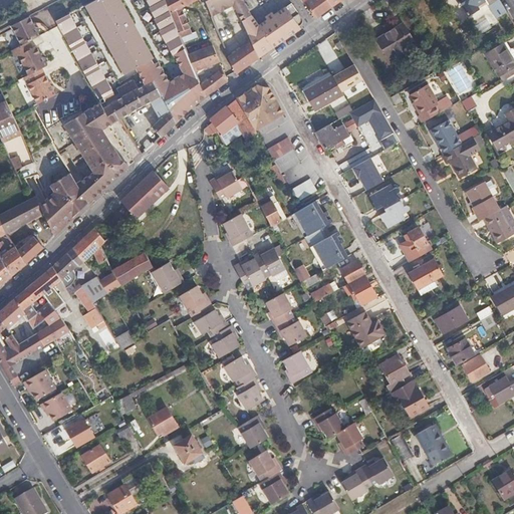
[(166,0),(172,12),(182,7),(195,0),(166,0)]
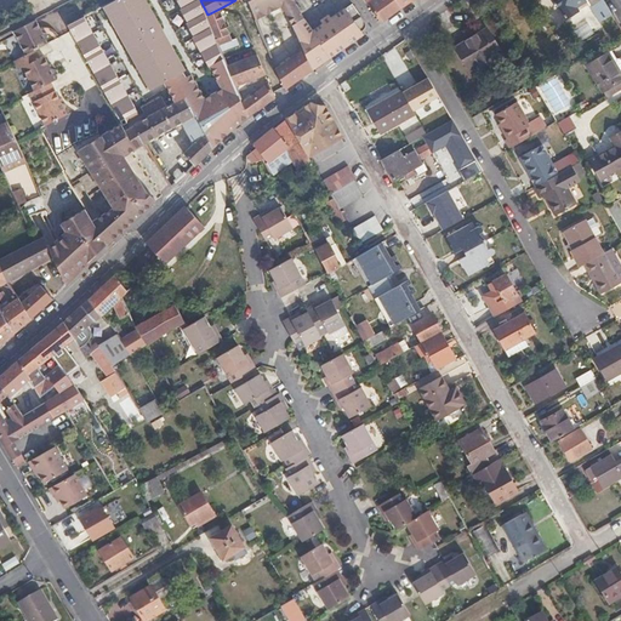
[(246,0),(255,20),(280,6),(289,0),(246,0)]
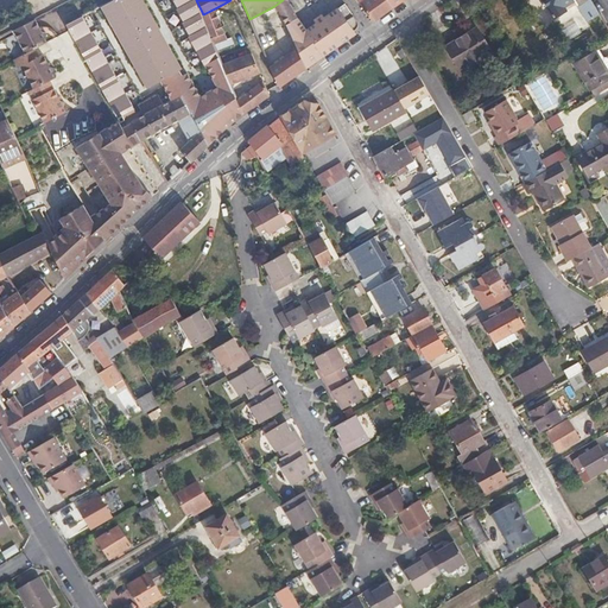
[(283,23),(297,17),(286,0),(283,0),(274,6),(283,23)]
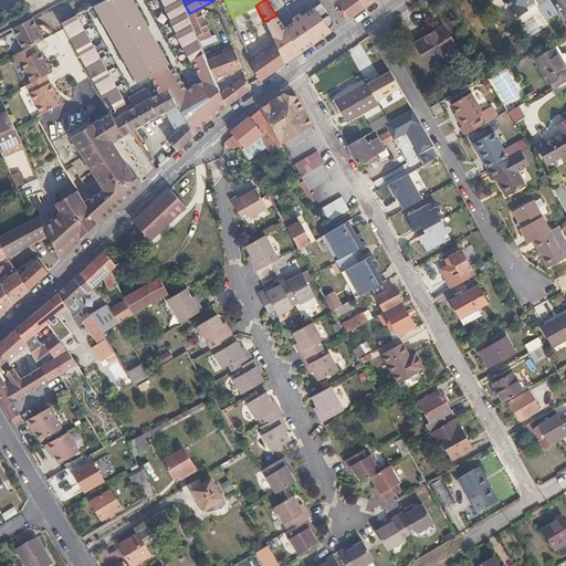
[(360,12),(366,7),(362,0),(333,0),(335,3),(348,21),(360,12)]
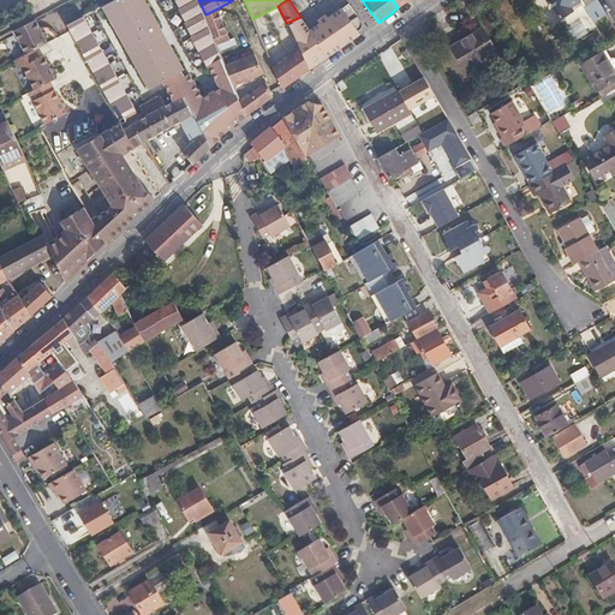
[(549,0),(559,17),(572,10),(571,9),(580,3),(584,7),(597,0),(549,0)]
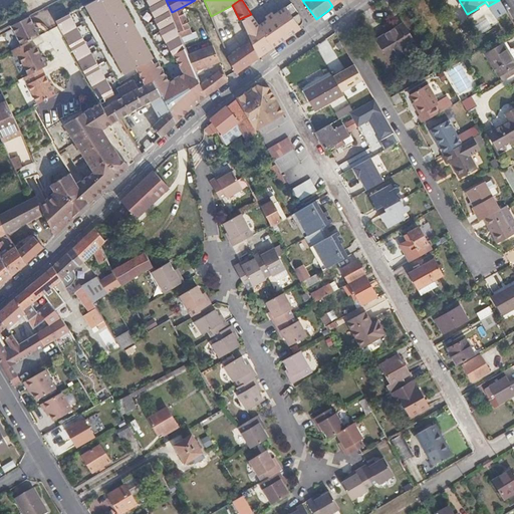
[(169,10),(164,1),(150,9),(154,18),(169,10)]
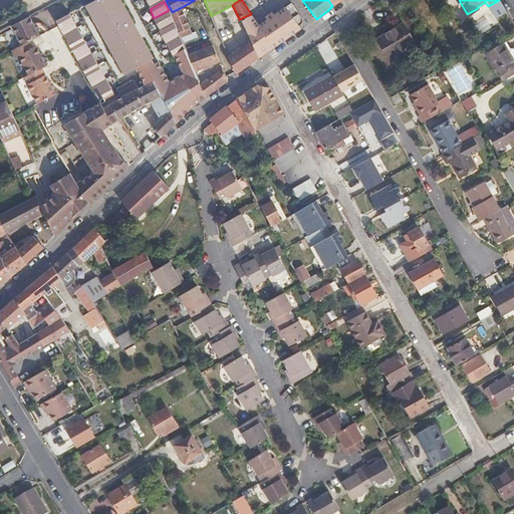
[(271,50),(292,36),(293,30),(300,25),(301,22),(294,9),(292,6),(257,25),(251,14),(239,19),(251,41),(252,43),(260,58),(271,50)]
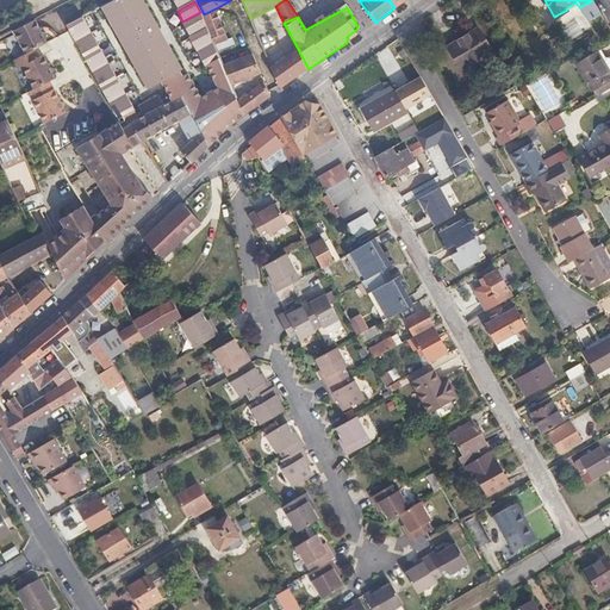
[(216,8),(204,14),(215,42),(216,44),(228,39),(216,8)]
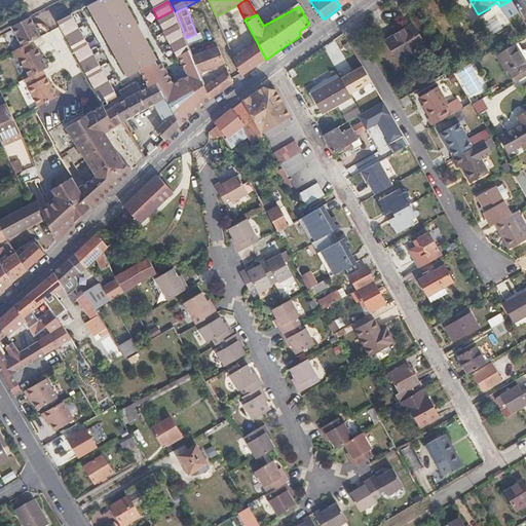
[(31,16),(13,26),(24,44),(31,41),(41,36),(39,31),(40,28),(37,28),(34,23),(31,16)]
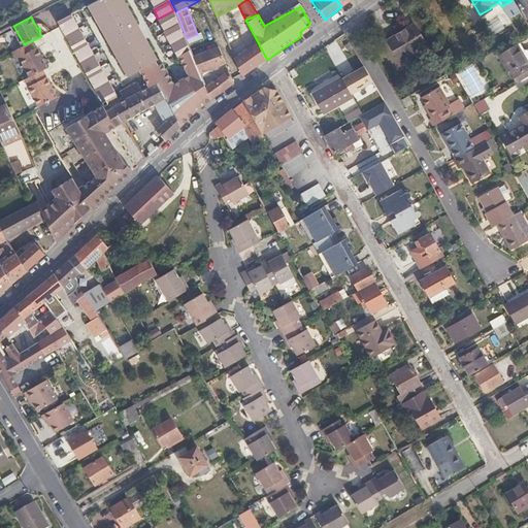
[(415,24),(389,40),(401,59),(427,42),(415,24)]
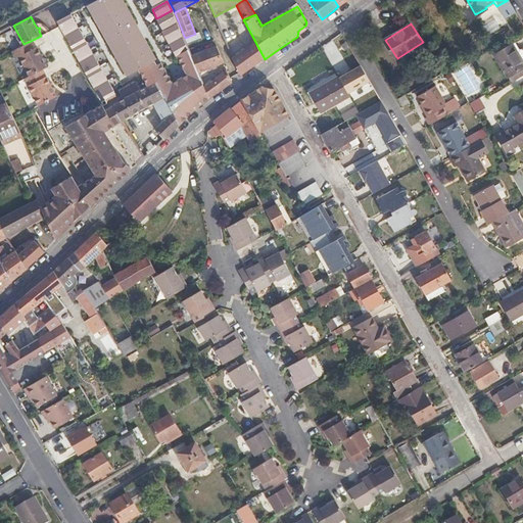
[(192,55),(202,51),(195,34),(185,38),(189,48),(192,55)]
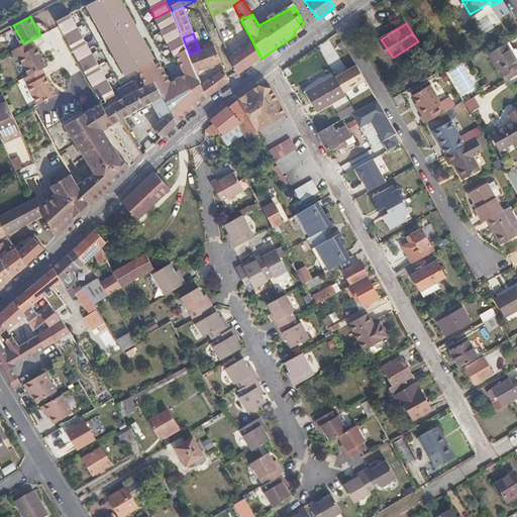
[(127,35),(134,49),(138,47),(131,34),(127,35)]
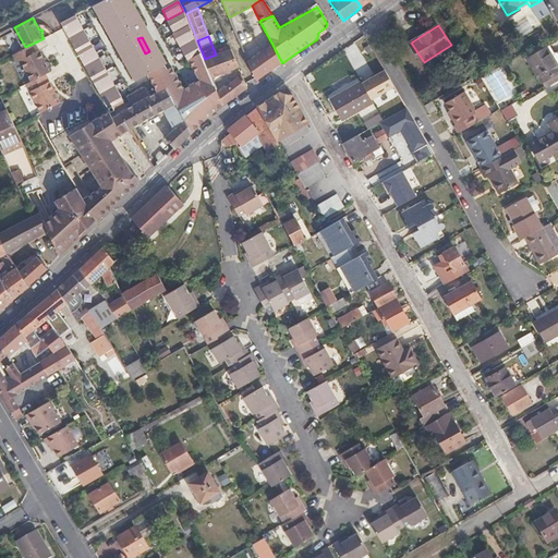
[(197,40),(196,38),(150,65),(155,74),(160,71),(168,86),(177,102),(189,96),(199,89),(204,98),(218,91),(215,80),(213,76),(205,59),(202,51),(197,40)]
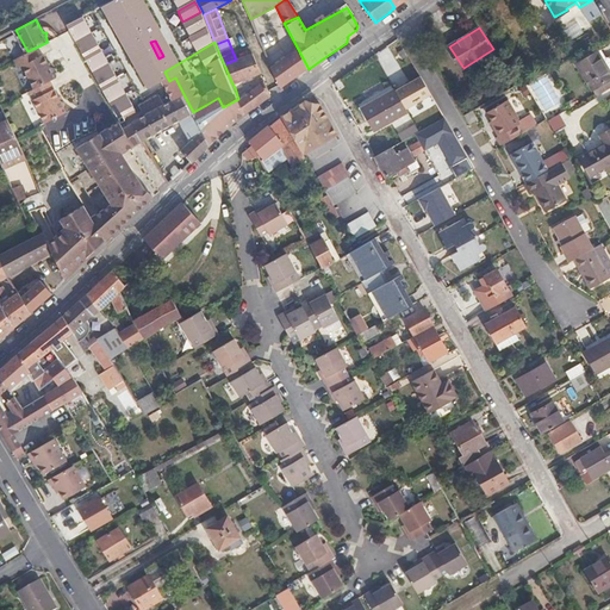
[(268,57),(279,58),(280,48),(269,47),(268,57)]
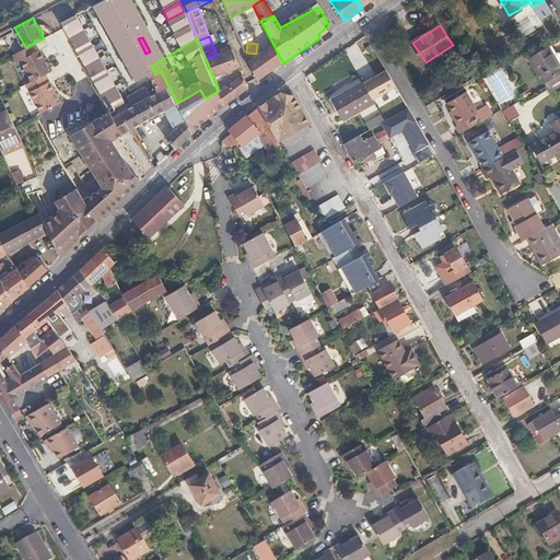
[(33,44),(25,47),(14,54),(18,60),(21,59),(33,79),(28,82),(44,111),(62,101),(60,96),(60,92),(58,92),(54,85),(47,72),(51,69),(49,66),(50,62),(49,60),(47,61),(44,56),(41,49),(37,50),(33,44)]
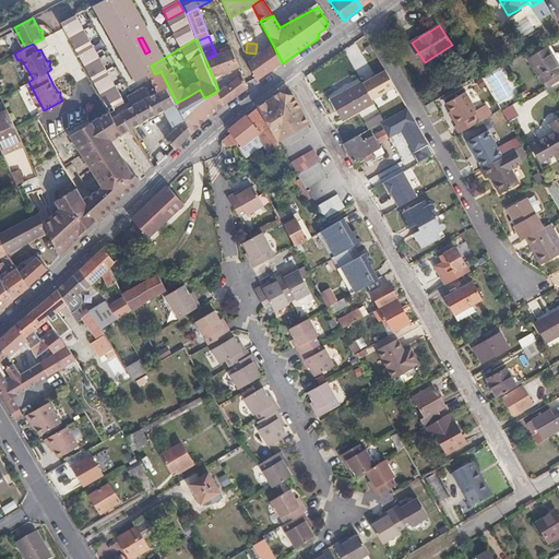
[(258,80),(283,63),(274,47),(273,45),(249,60),(258,80)]
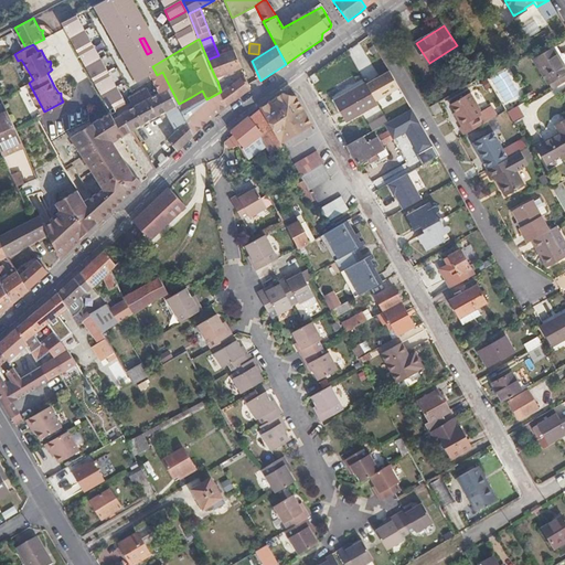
[(215,77),(242,66),(234,49),(219,55),(208,60),(215,77)]
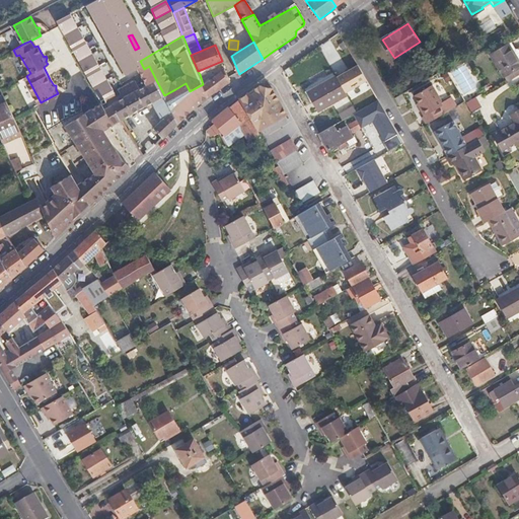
[(512,45),(509,46),(518,62),(518,54),(517,53),(512,45)]
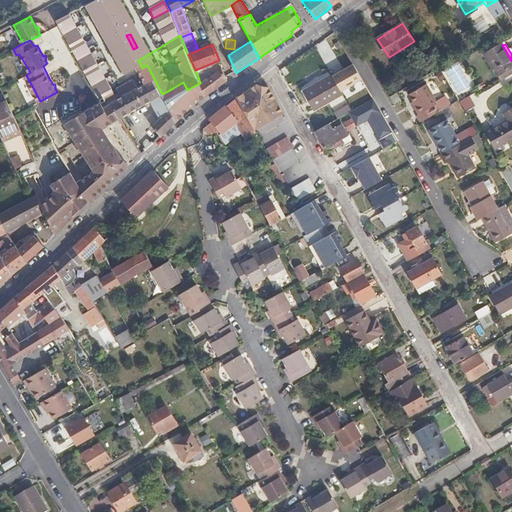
[(501,82),(511,75),(511,61),(502,45),(486,55),(501,82)]
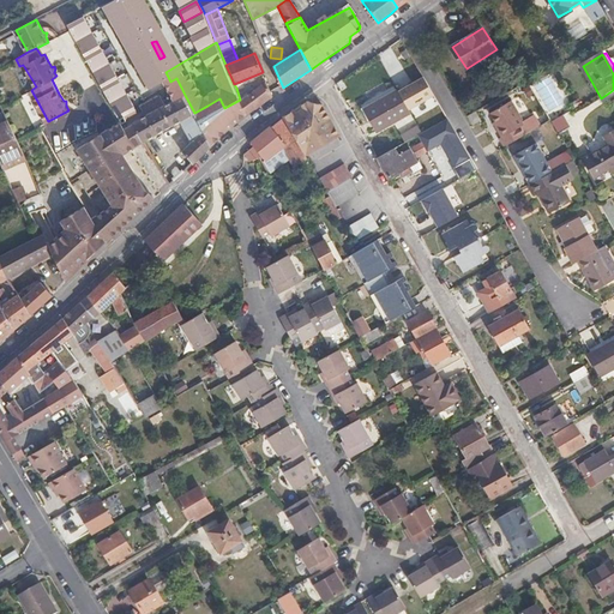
[(274,96),(274,95),(266,80),(240,100),(246,115),(274,96)]
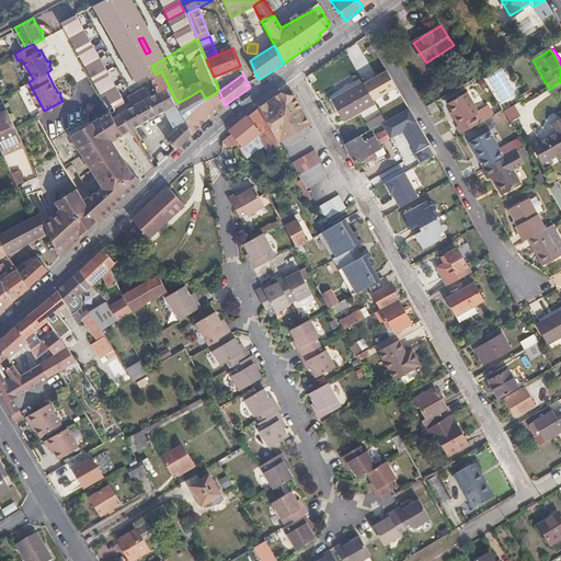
[(362,82),(333,99),(344,118),(374,102),(362,82)]
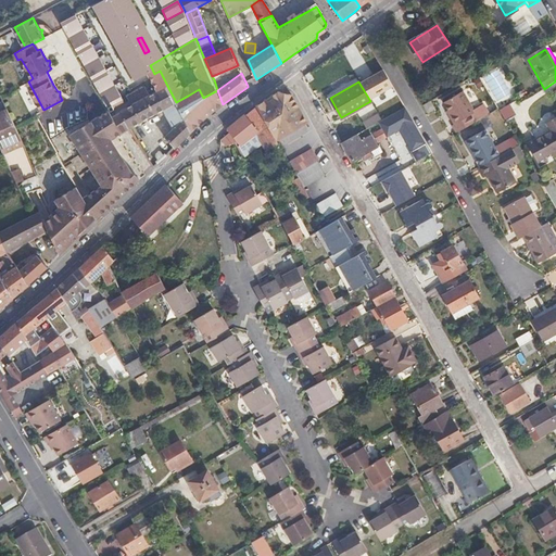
[(177,144),(192,131),(179,110),(176,102),(167,86),(135,103),(134,102),(121,109),(130,127),(164,109),(176,129),(165,138),(174,148),(177,144)]
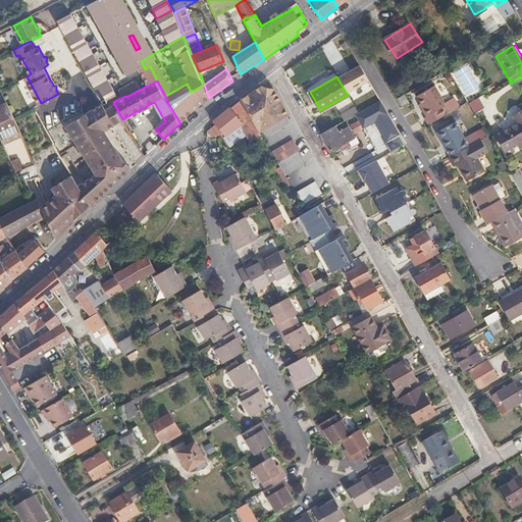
[(249,96),(242,100),(260,132),(290,115),(282,102),(278,104),(275,101),(279,98),(274,88),(262,86),(253,93),(249,96)]
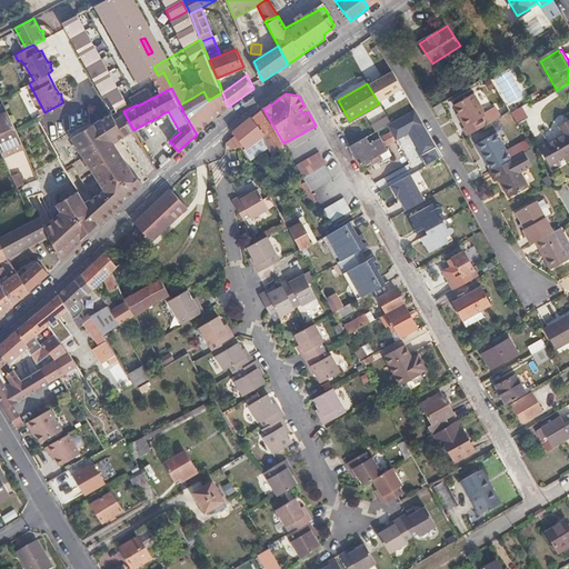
[(416,110),(406,93),(390,101),(400,119),(416,110)]
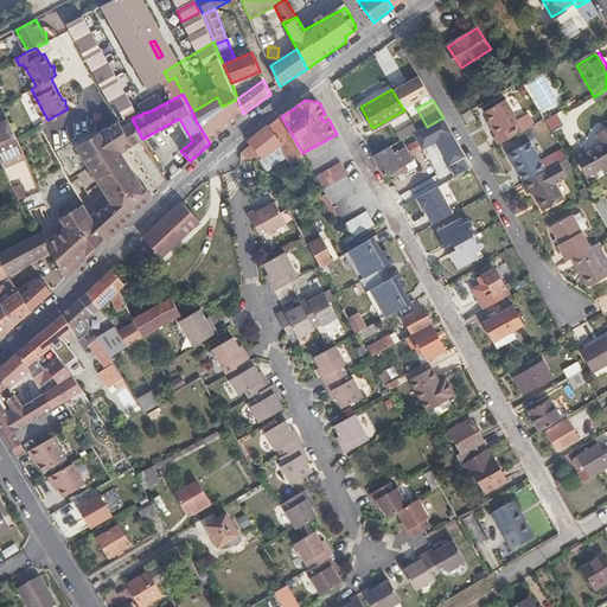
[(494,138),(499,146),(519,135),(515,127),(521,123),(508,100),(487,112),(494,126),(492,128),(497,136),(494,138)]
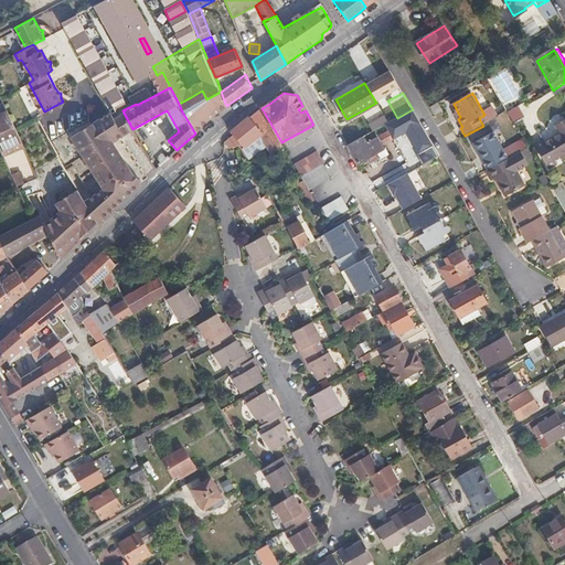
[(195,134),(206,123),(191,97),(179,104),(182,112),(195,134)]
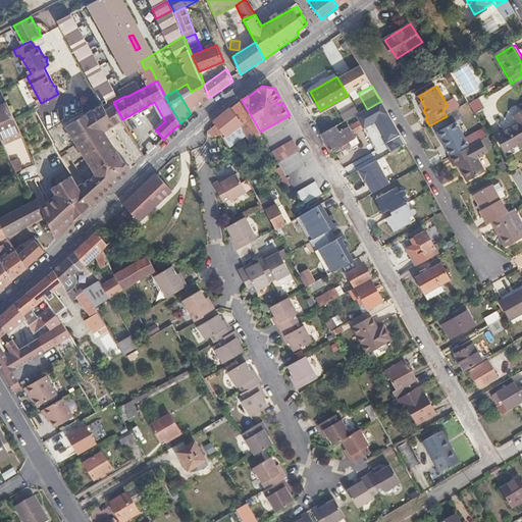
[(406,95),(398,99),(402,107),(410,102),(406,95)]
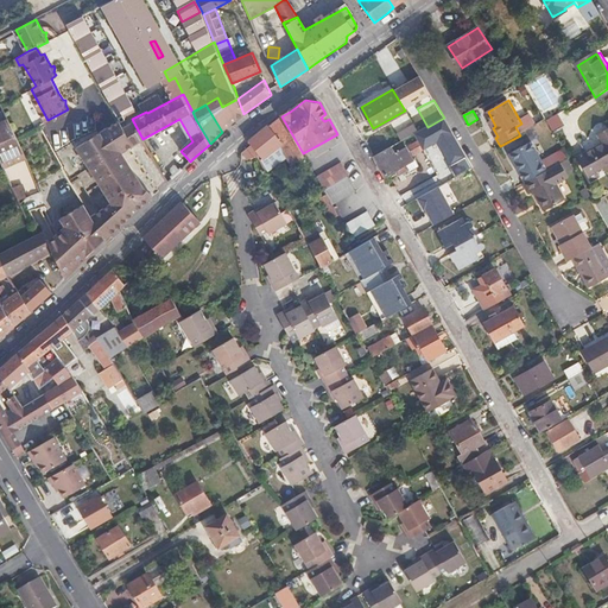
[(544,119),(550,132),(563,126),(557,113),(544,119)]
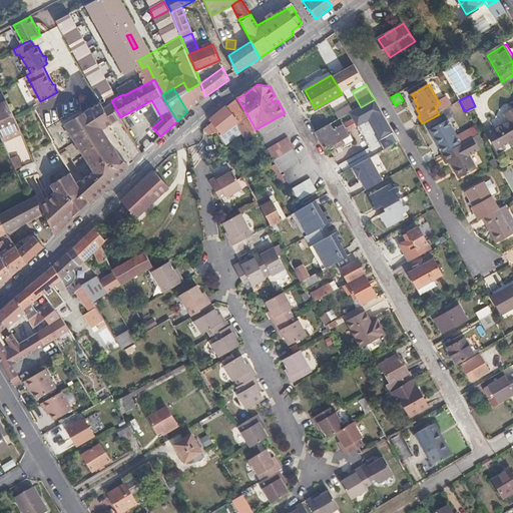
[(237,98),(227,106),(239,121),(236,123),(247,140),(259,134),(255,129),(237,98)]
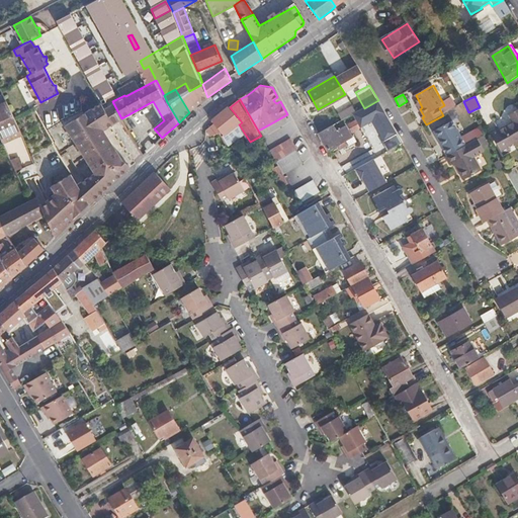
[(364,108),(362,109),(359,110),(366,122),(385,112),(378,100),(364,108)]
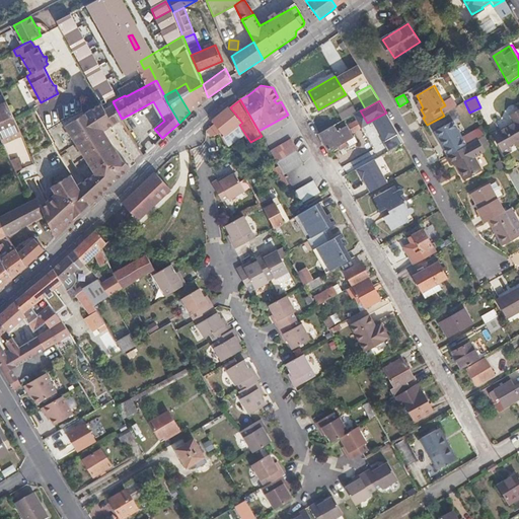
[(106,127),(122,119),(113,101),(109,103),(110,104),(105,107),(103,104),(67,126),(92,173),(77,182),(78,184),(91,205),(116,184),(133,167),(123,159),(120,160),(117,155),(120,153),(106,127)]
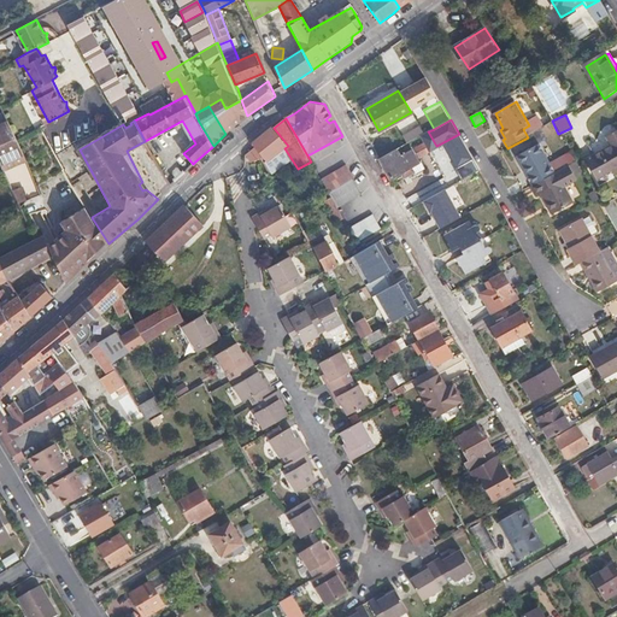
[(0,125),(0,150),(18,207),(41,201),(17,122),(0,125)]
